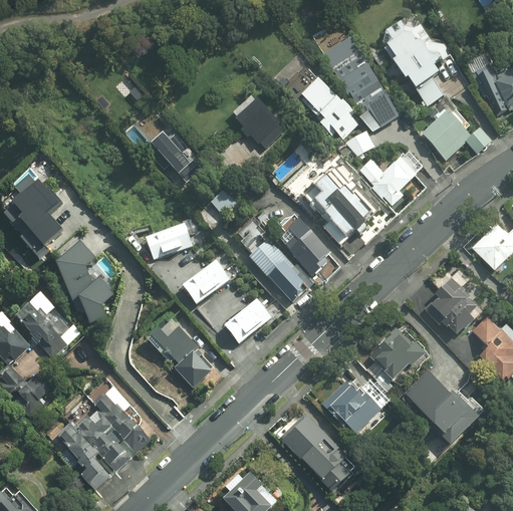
[(410,26),(386,43),(395,57),(393,59),(405,79),(408,77),(426,106),(444,94),(434,78),(441,74),(430,57),(433,55),(421,36),(418,38),(410,26)]
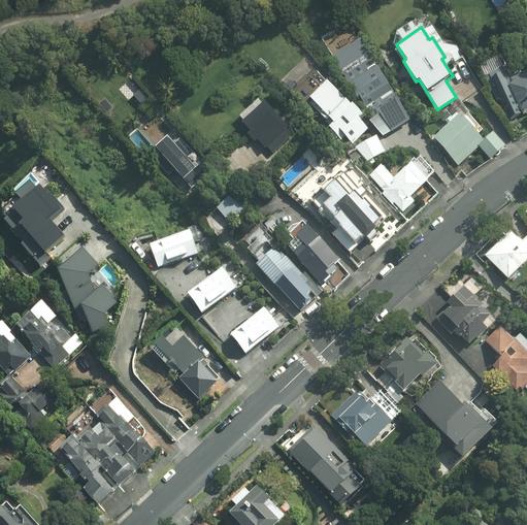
[(369,119),(381,136),(410,118),(360,38),(333,55),(372,117),(369,119)]
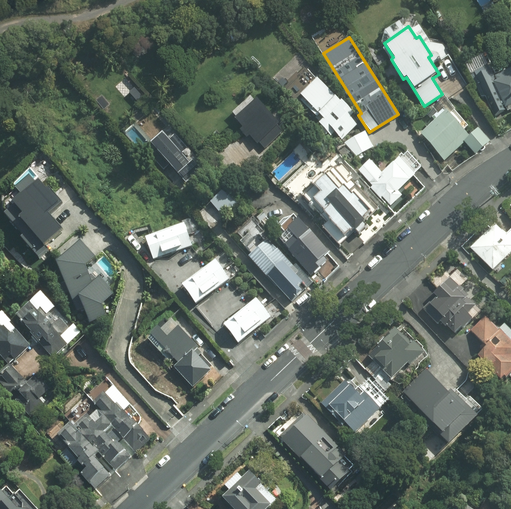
[(486,69),(474,75),(492,113),(510,104),(510,66),(489,77),(486,69)]
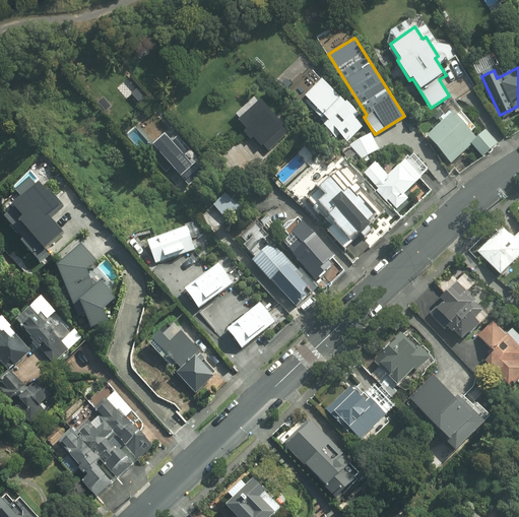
[(322,77),(305,95),(327,121),(323,125),(334,137),(339,133),(346,140),(362,125),(354,118),(359,115),(346,101),(344,103),(322,77)]
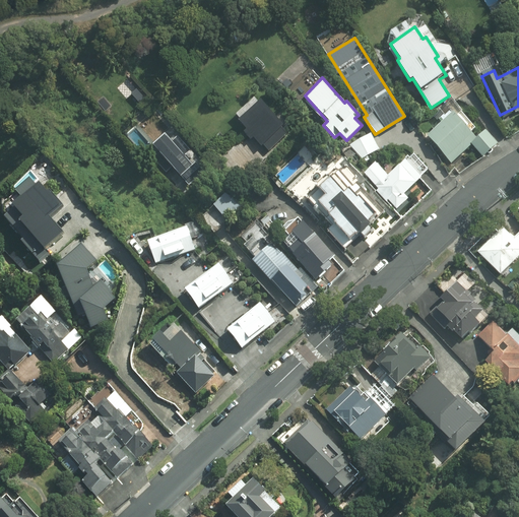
[(282,126),(283,124),(260,100),(239,121),(246,128),(243,131),(250,139),(253,136),(261,144),(264,142),(270,148),(287,131),(282,126)]
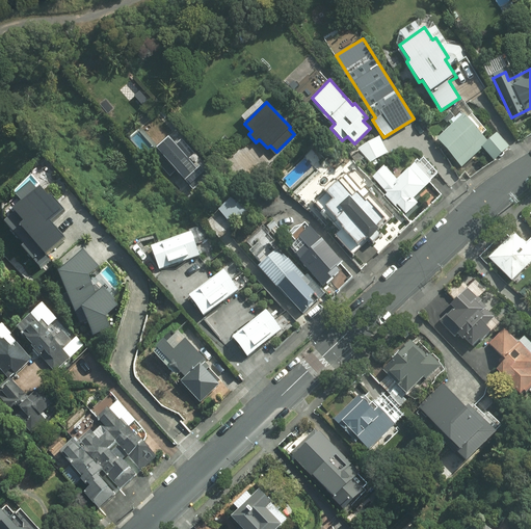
[(447,121),(450,125),(436,137),(461,163),(481,144),(493,157),(508,142),(495,128),(487,136),(460,108),(447,121)]
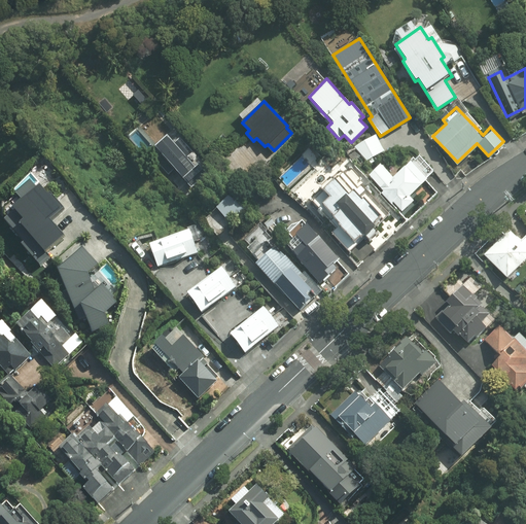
[(374,134),(356,145),(365,159),(383,147),(374,134)]
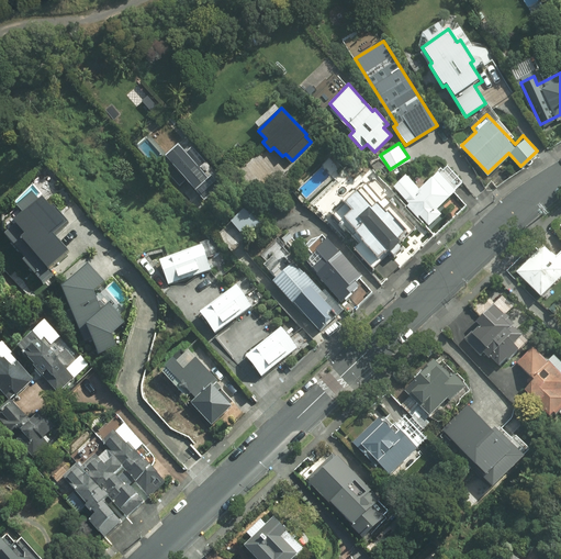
[(199,164),(178,144),(158,164),(199,203),(221,180),(202,161),(199,164)]
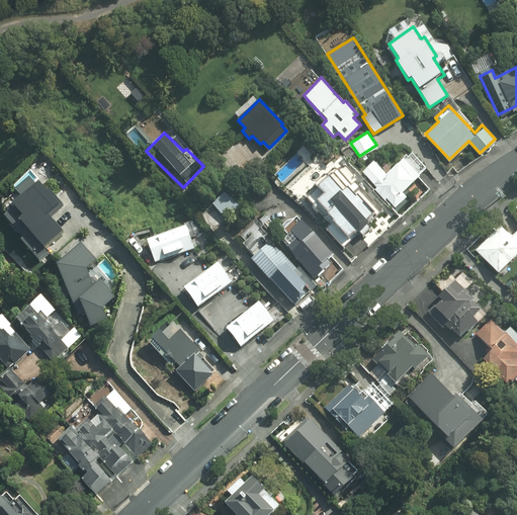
[(373,160),(361,172),(374,186),(373,187),(392,208),(406,195),(402,190),(422,172),(407,155),(385,173),(373,160)]
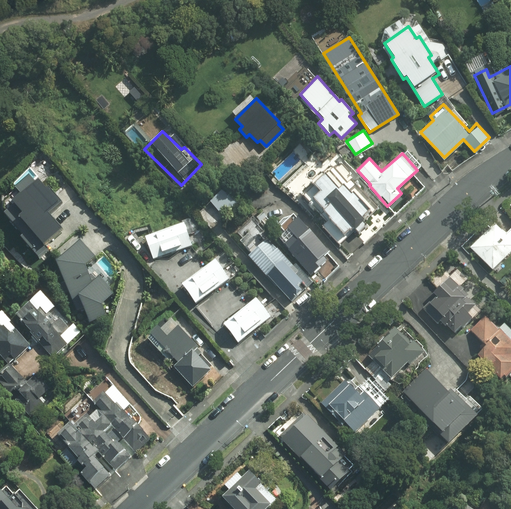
[(311,202),(313,200),(324,211),(322,213),(329,219),(322,225),(338,242),(353,228),(355,230),(366,221),(363,218),(369,212),(344,185),(339,190),(324,174),(312,185),(304,195),(311,202)]
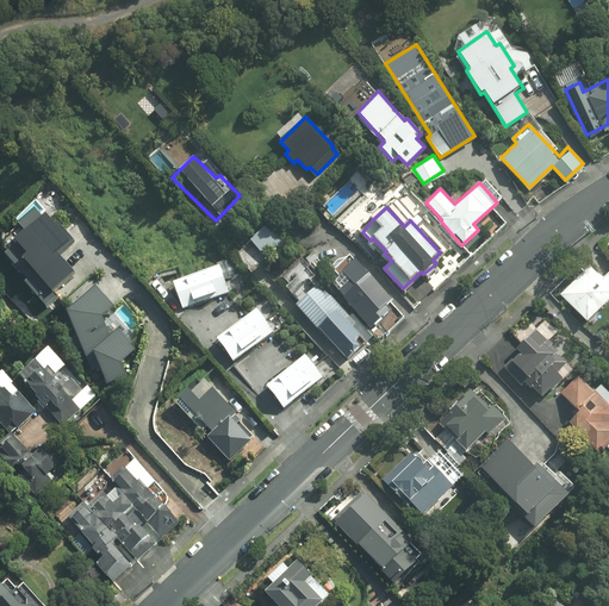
[(49,212),(43,218),(35,210),(23,222),(28,227),(1,252),(48,303),(58,292),(56,288),(76,269),(61,251),(74,239),(49,212)]
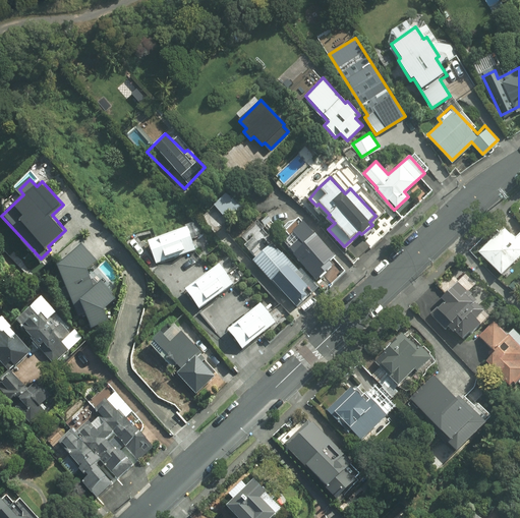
[(297,240),(288,248),(318,279),(323,275),(329,282),(344,268),(299,217),(284,231),(288,236),(291,233),(297,240)]
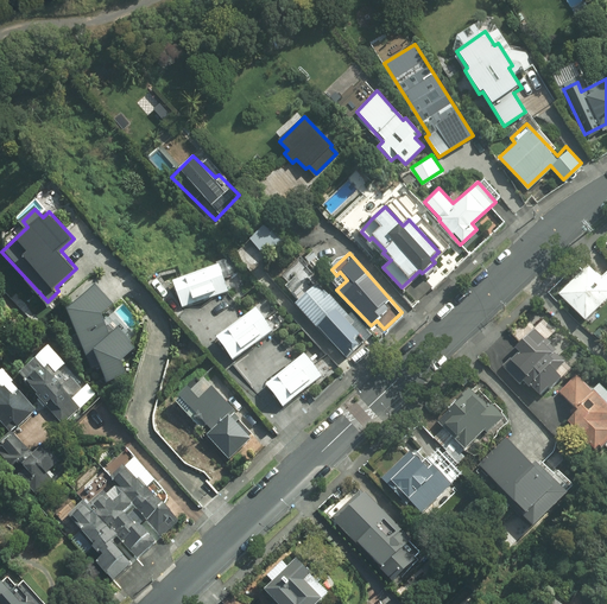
[(557,286),(581,311),(606,287),(606,275),(590,256),(557,286)]
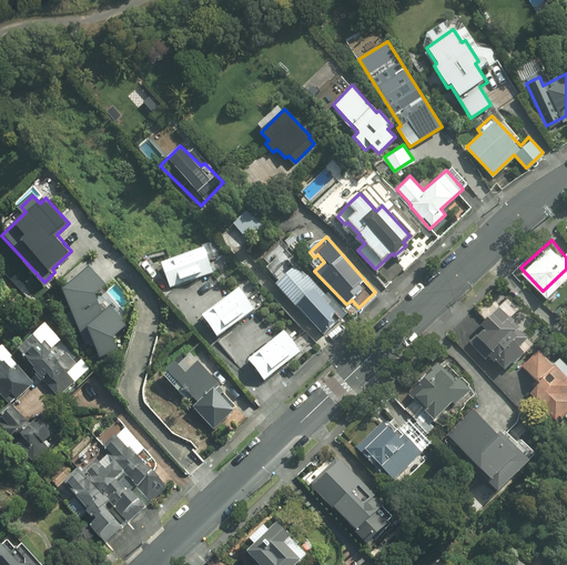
[(280,280),(276,284),(324,333),(336,321),(332,315),(336,311),(325,300),(328,296),(304,271),(277,244),(264,258),(270,263),(266,266),(280,280)]
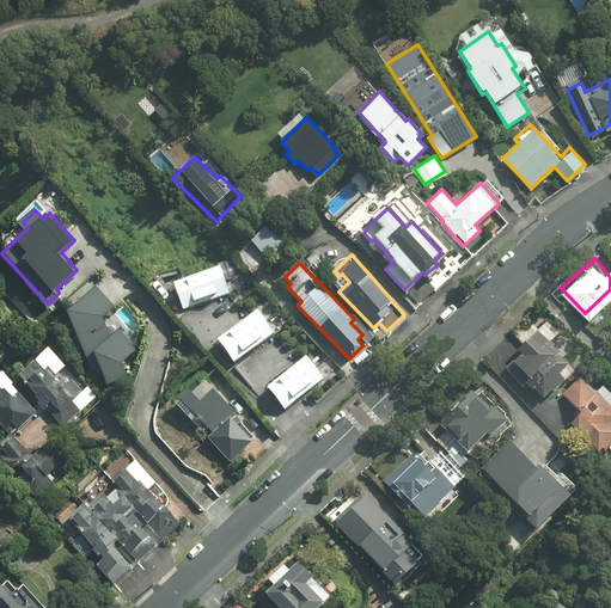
[(220,265),(173,281),(183,308),(230,293),(220,265)]
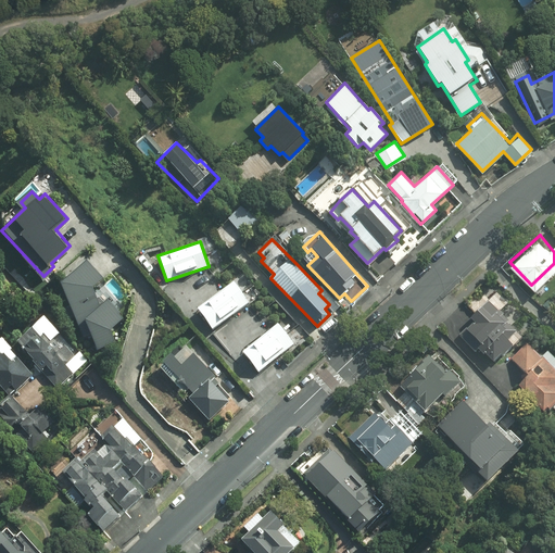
[(108,278),(89,258),(64,280),(85,331),(92,328),(100,347),(117,340),(113,329),(126,316),(109,298),(101,304),(95,289),(108,278)]
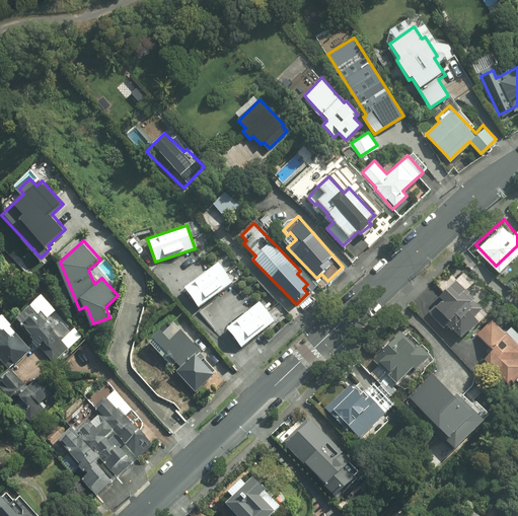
[(233,282),(218,262),(186,286),(201,306),(233,282)]
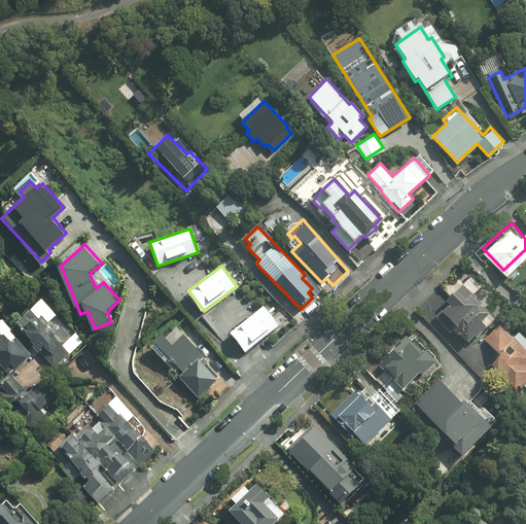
[(492,312),(463,285),(436,313),(450,325),(453,322),(467,337),(492,312)]
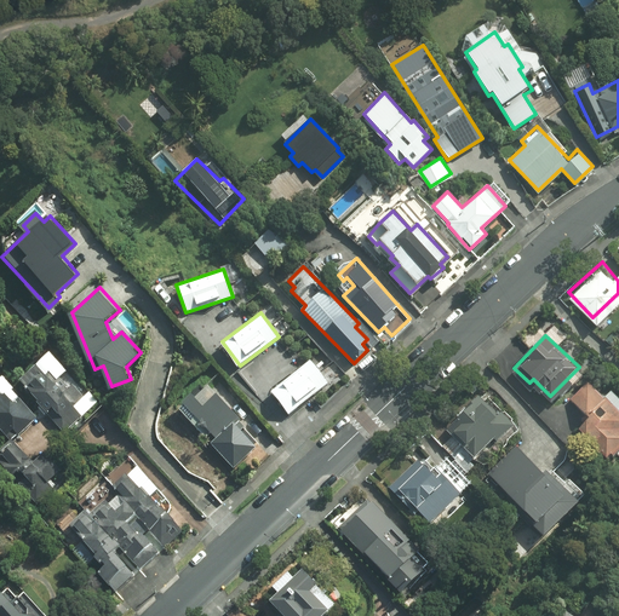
[(87,387),(84,391),(67,373),(68,372),(51,353),(39,366),(40,367),(22,383),(64,430),(81,414),(98,398),(87,387)]
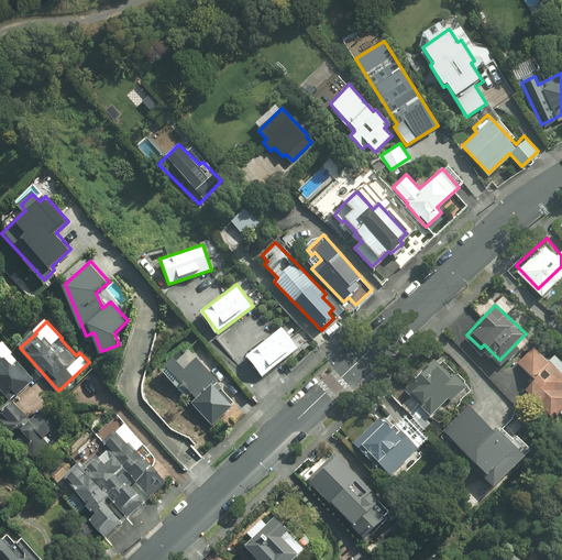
[(299,348),(282,326),(244,355),(262,377),(299,348)]
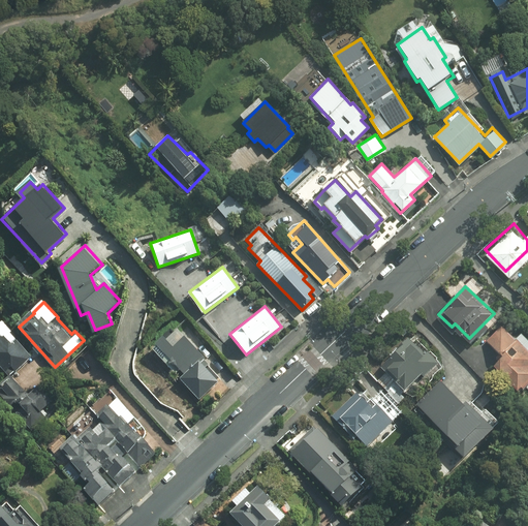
[(527,381),(527,343),(508,320),(486,341),(502,360),(495,366),(518,391),(527,381)]
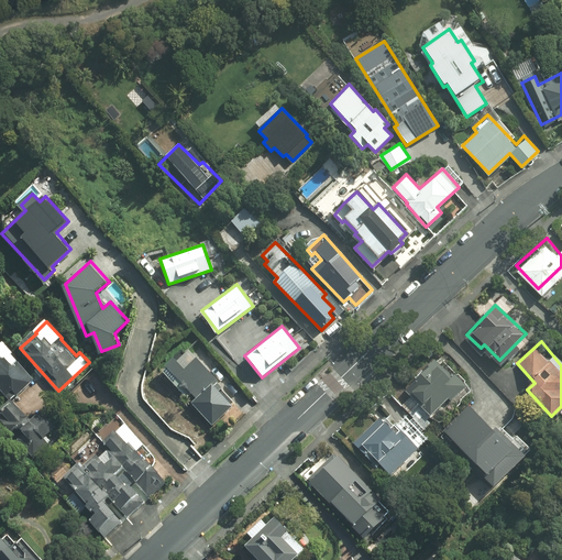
[(0,391),(8,401),(33,380),(19,362),(20,362),(4,343),(0,347),(0,391)]
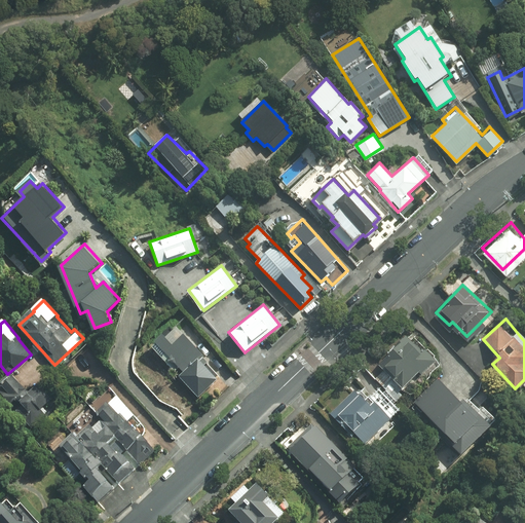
[(182,371),(179,374),(180,374),(177,377),(196,397),(219,373),(202,357),(204,355),(174,325),(152,347),(165,361),(169,358),(182,371)]
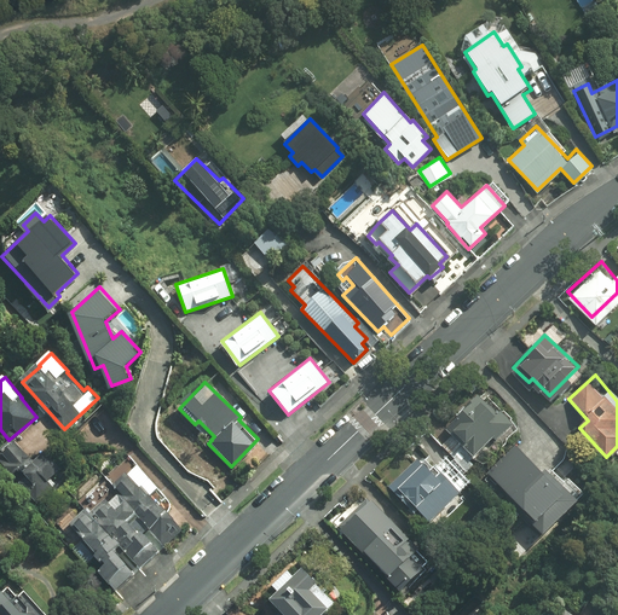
[(445,424),(475,456),(512,422),(481,389),(445,424)]
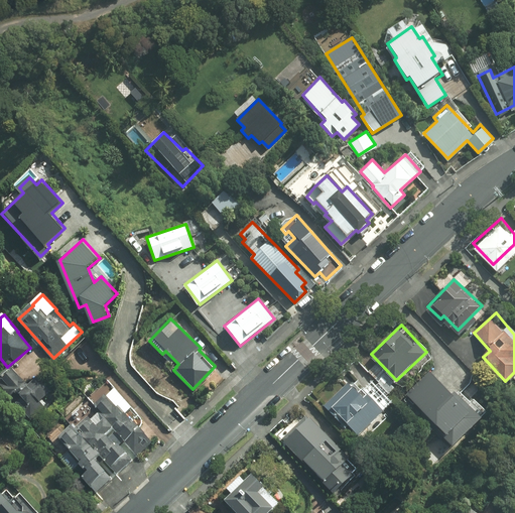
[(16,367),(0,380),(0,383),(33,418),(48,404),(44,400),(59,386),(46,374),(33,386),(16,367)]
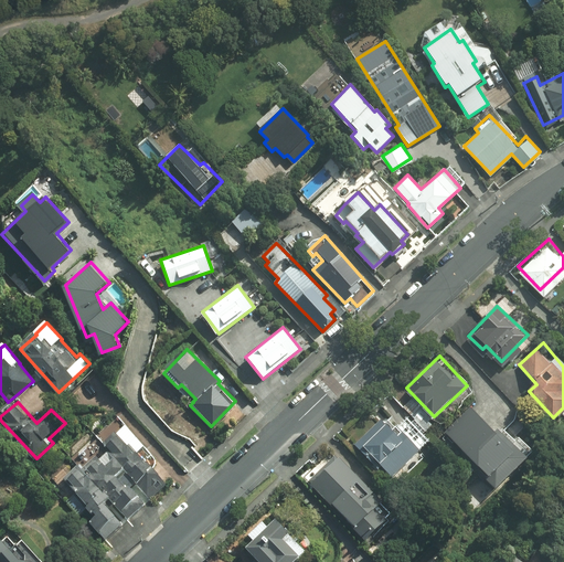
[(529,456),(475,402),(445,432),(499,486),(529,456)]
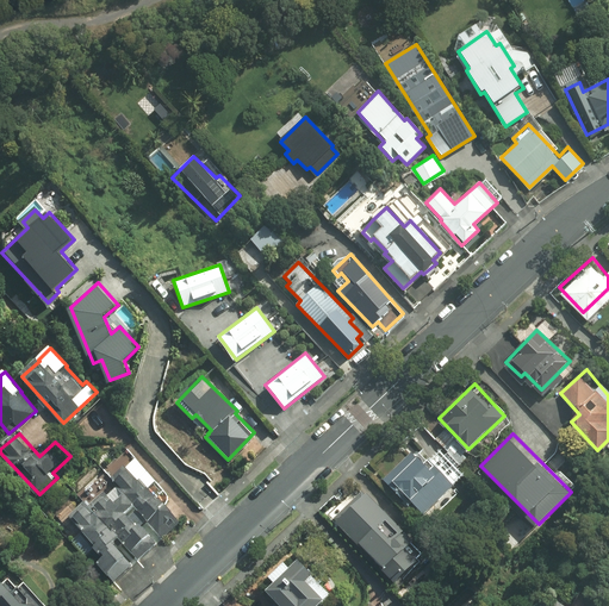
[(428,464),(412,449),(383,476),(421,516),(467,470),(446,448),(428,464)]
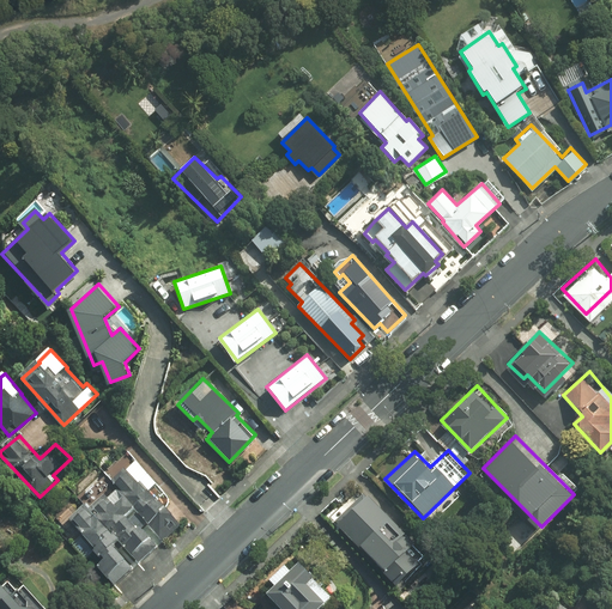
[(111,495),(107,491),(89,509),(85,504),(70,519),(105,558),(98,565),(116,583),(186,521),(168,503),(164,506),(157,499),(165,491),(135,461),(113,485),(116,489),(111,495)]
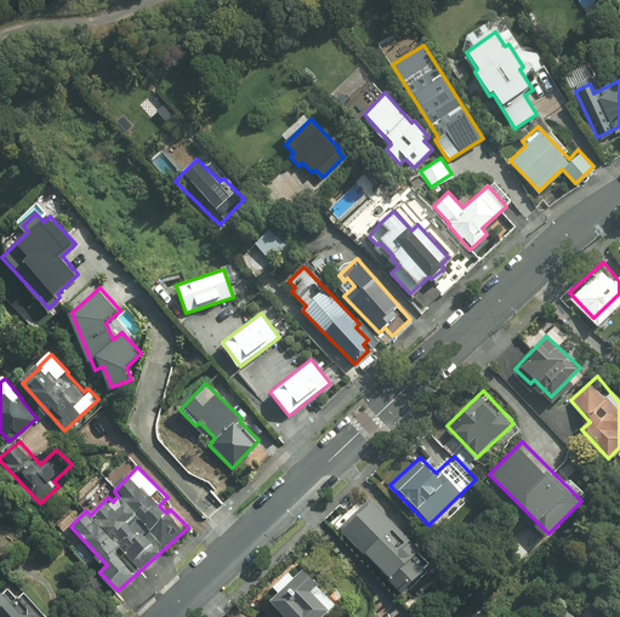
[(425,550),(359,490),(328,524),(393,584),(425,550)]
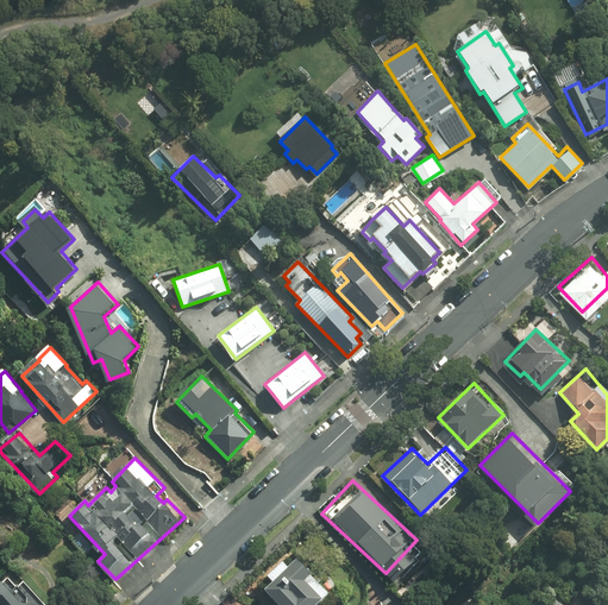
[(309,604),(330,585),(287,543),(227,604),(309,604)]
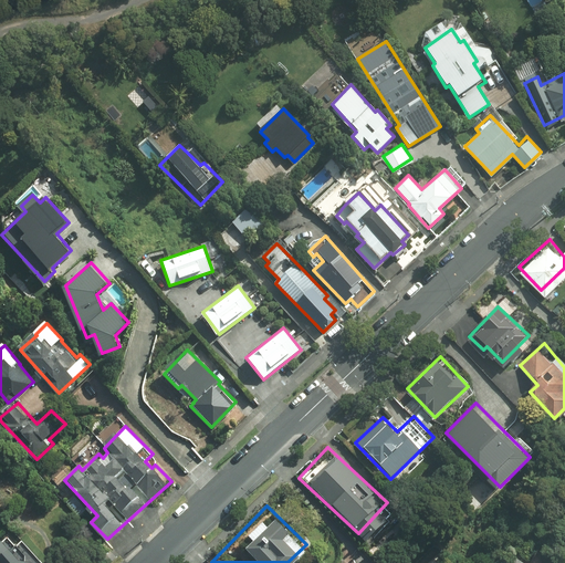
[(31,562),(32,562),(23,562),(21,562),(19,562),(0,543),(0,562),(31,562)]
